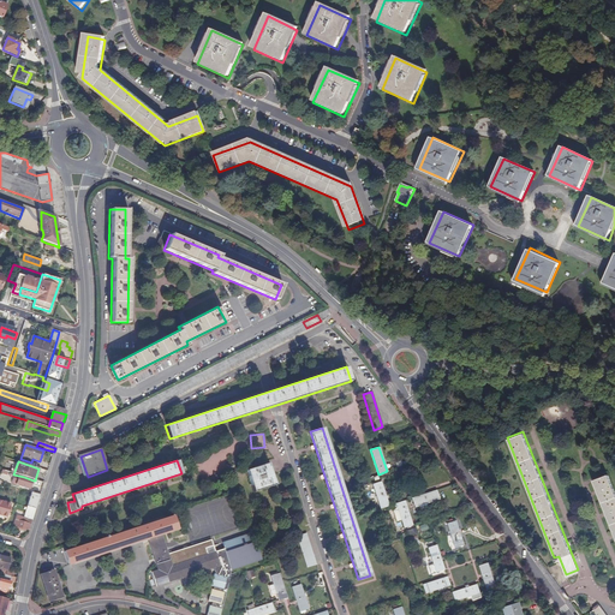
[(254,491),(275,484),(268,463),(246,471),(254,491)]
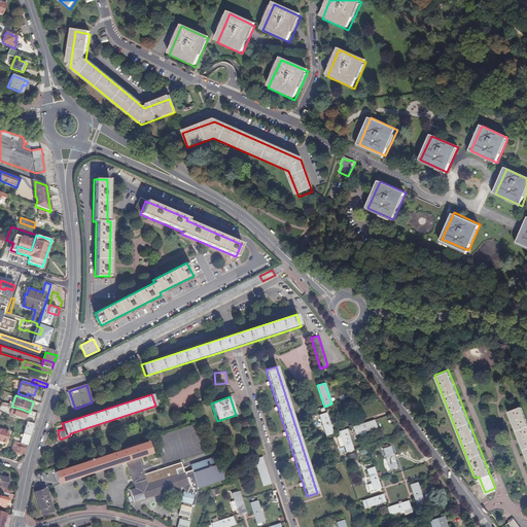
[(508,409),(526,456),(526,417),(522,403),(508,409)]
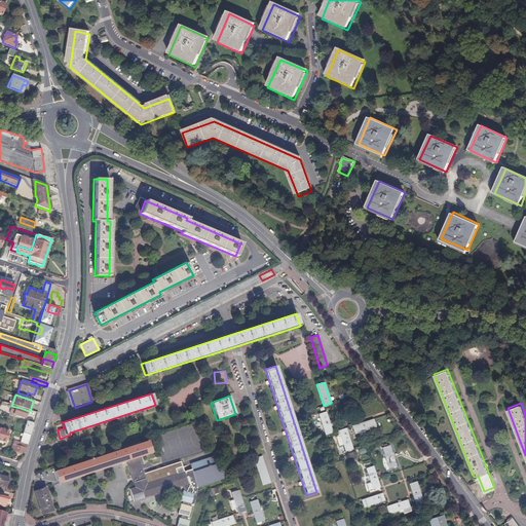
[(26,419),(29,411),(21,408),(17,417),(26,419)]
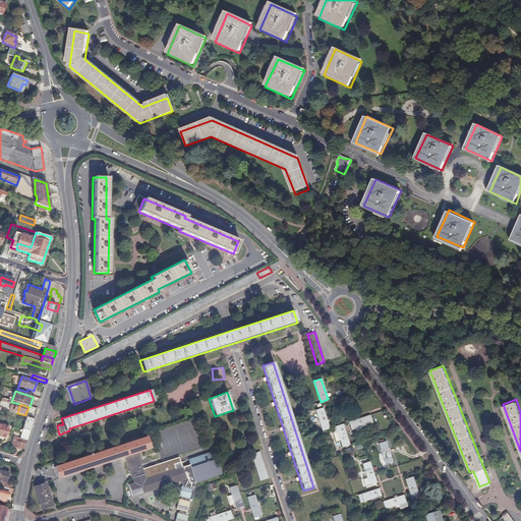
[(322,429),(330,427),(323,406),(315,409),(322,429)]
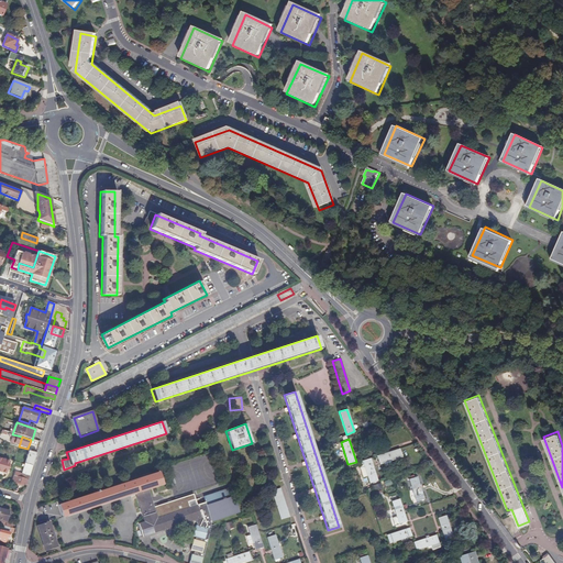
[(403,456),(399,448),(377,455),(379,463),(403,456)]
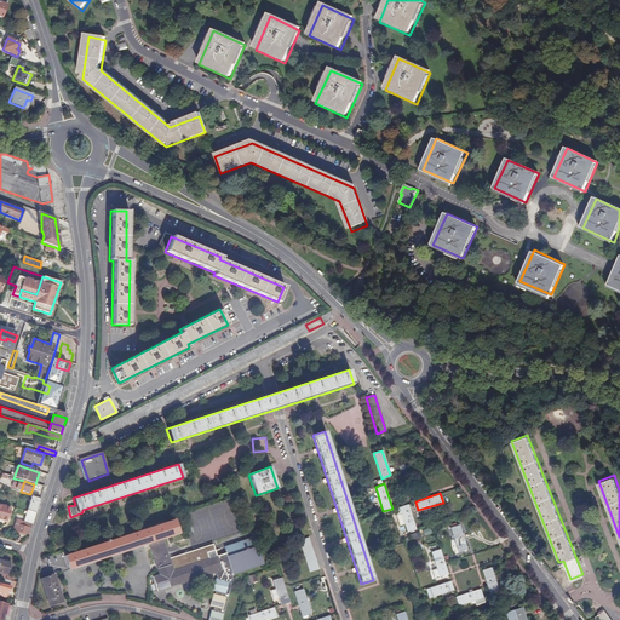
[(35,514),(39,503),(32,500),(28,511),(35,514)]
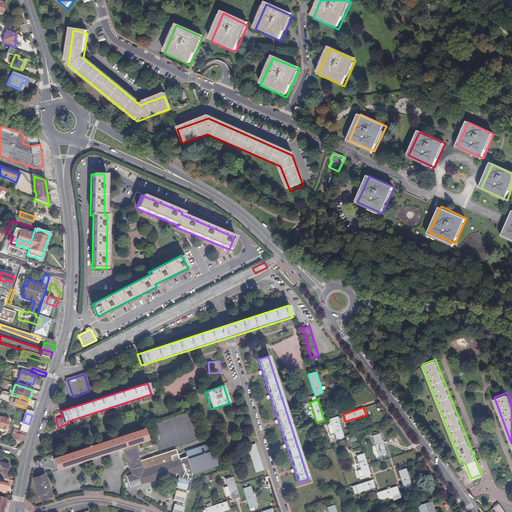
[(9,419),(0,416),(0,431),(3,433),(4,430),(6,431),(9,419)]
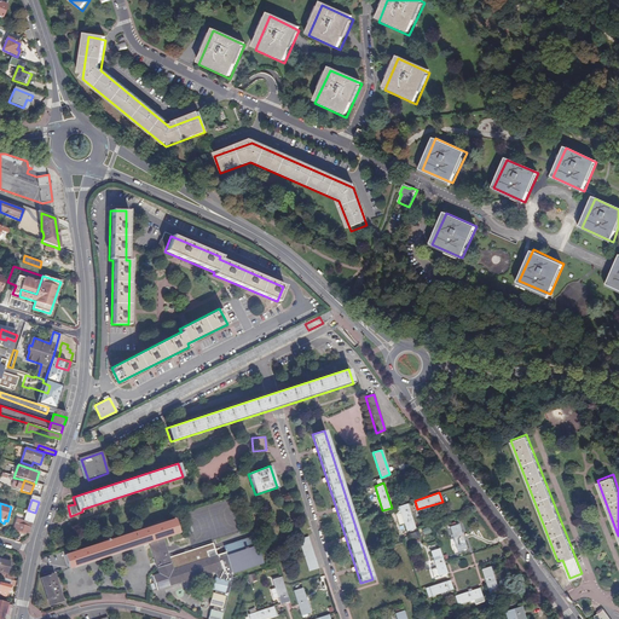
[(401,514),(397,515),(399,524),(404,522),(406,530),(415,527),(408,503),(399,505),(400,510),(401,514)]
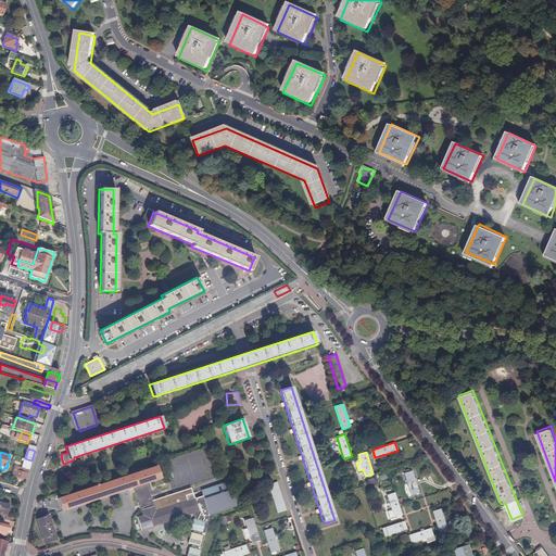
[(26,479),(32,460),(25,458),(24,459),(23,465),(25,466),(24,469),(23,472),(26,474),(24,479),(26,479)]
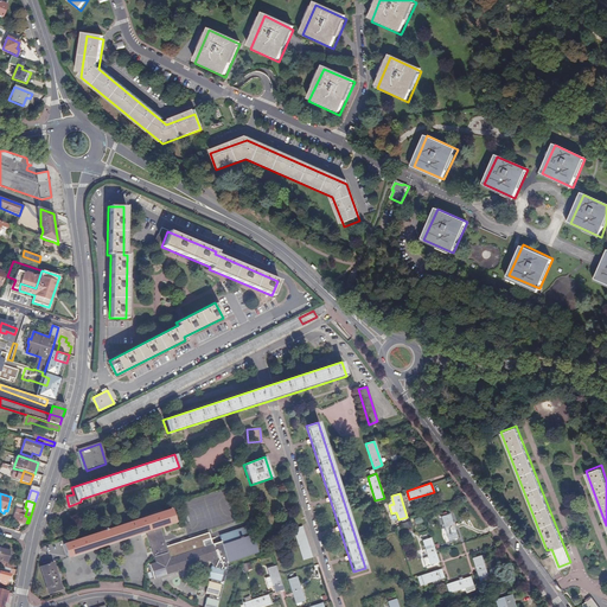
[(13,518),(26,523),(29,517),(25,516),(26,512),(23,511),(14,508),(13,512),(13,515),(14,515),(13,518)]
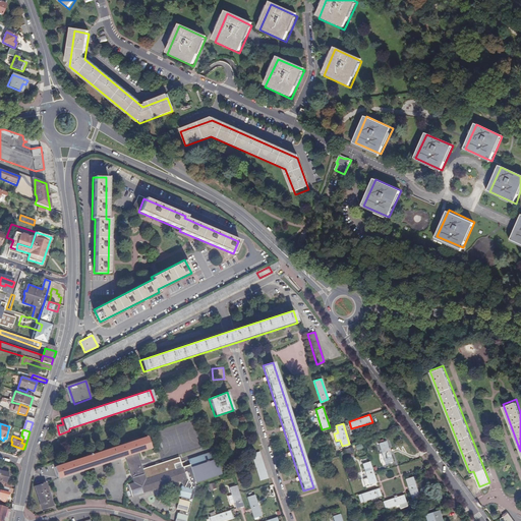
[(175,520),(185,520),(195,488),(197,488),(196,486),(197,483),(221,475),(214,452),(189,460),(191,465),(183,468),(181,463),(174,465),(176,470),(169,472),(170,469),(166,467),(158,470),(153,466),(147,467),(147,471),(145,471),(138,453),(153,448),(149,438),(56,468),(60,479),(127,457),(135,483),(129,485),(133,497),(181,481),(183,486),(182,486),(179,496),(181,497),(180,500),(179,500),(177,509),(179,510),(178,513),(177,513),(175,520)]
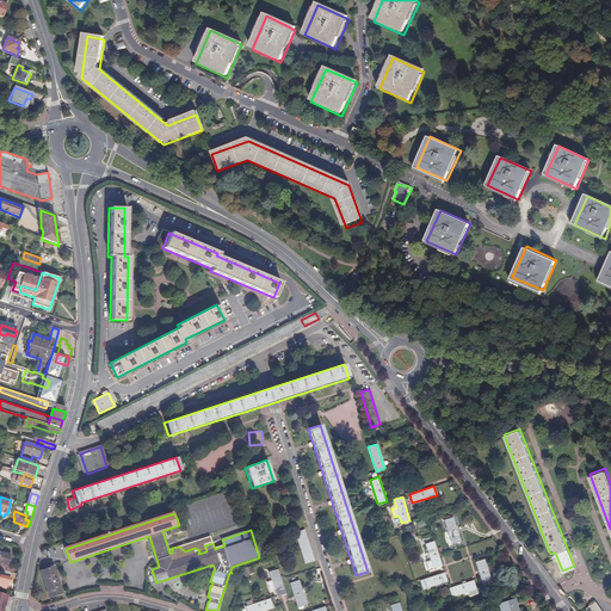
[(451,544),(461,542),(452,517),(444,520),(451,544)]
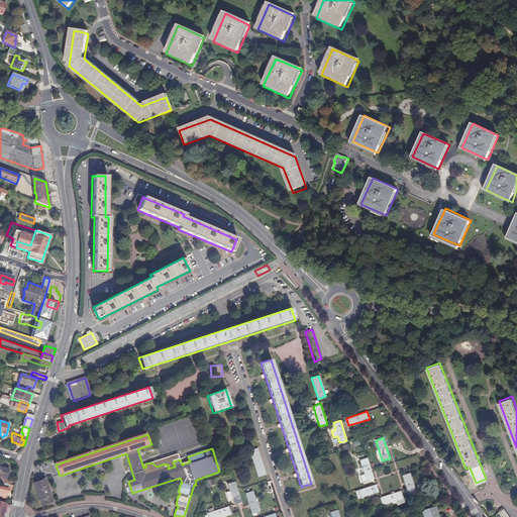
[(259,477),(266,475),(256,447),(249,450),(259,477)]
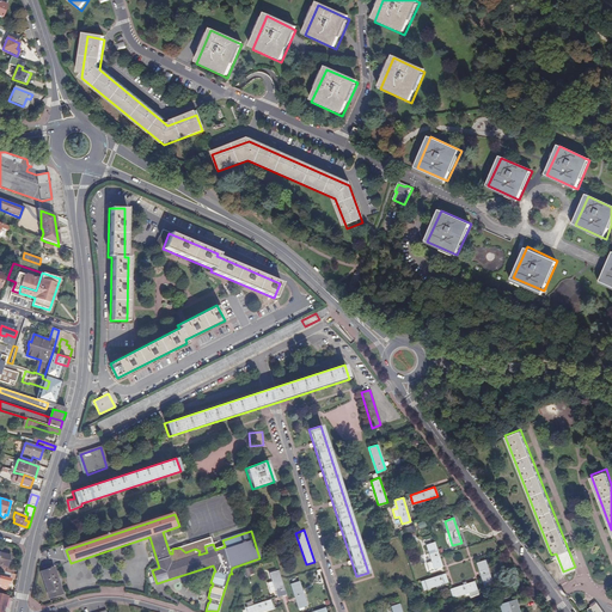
[(429,569),(442,565),(434,542),(426,544),(432,560),(426,561),(429,569)]
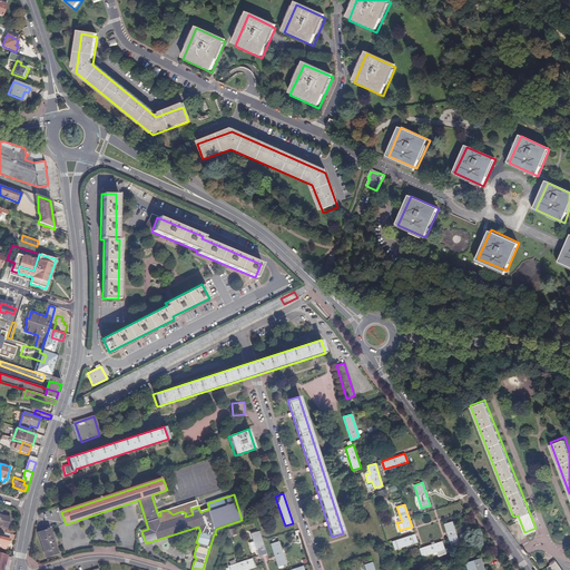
[(0,514),(0,531),(3,532),(6,532),(10,518),(0,514)]
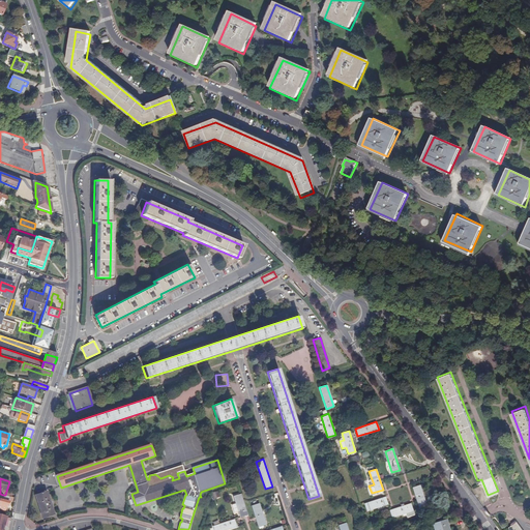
[(427,505),(420,483),(412,486),(419,507),(427,505)]
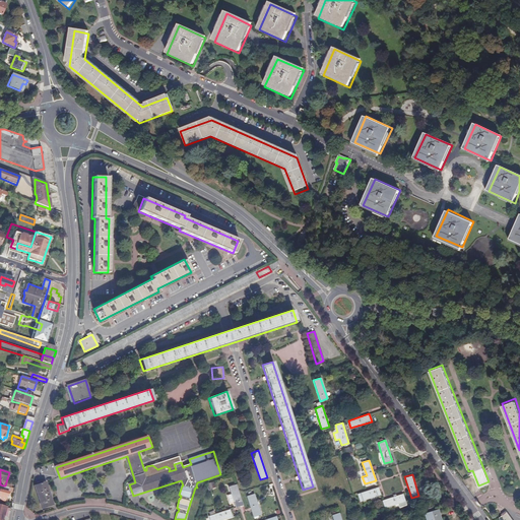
[(42,508),(53,505),(47,480),(36,483),(42,508)]
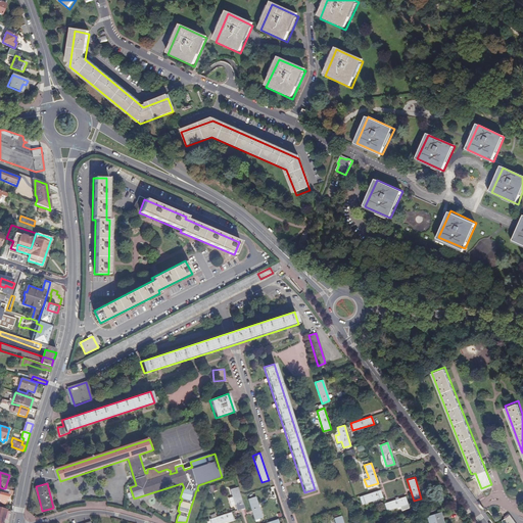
[(216,484),(208,487),(210,493),(212,493),(212,491),(217,490),(216,484)]
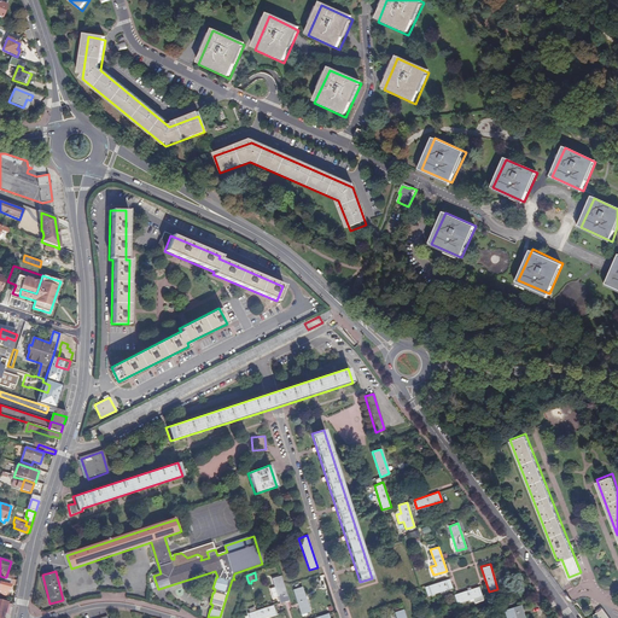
[(289,600),(280,576),(272,578),(274,587),(270,589),(273,598),(278,596),(280,604),(289,600)]
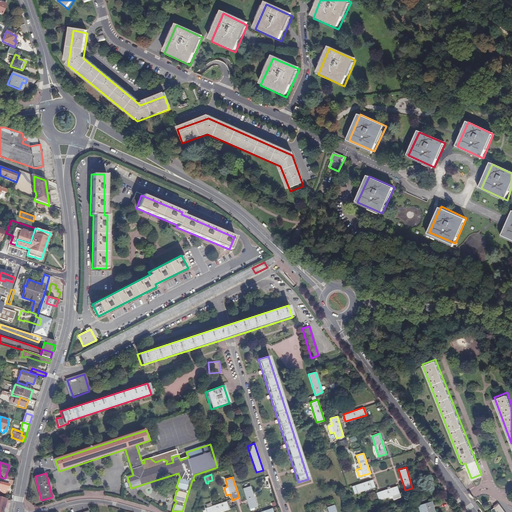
[(5,478),(3,478),(1,483),(0,482),(0,492),(5,493),(6,488),(8,489),(9,488),(10,486),(9,486),(9,485),(11,485),(12,480),(5,478)]
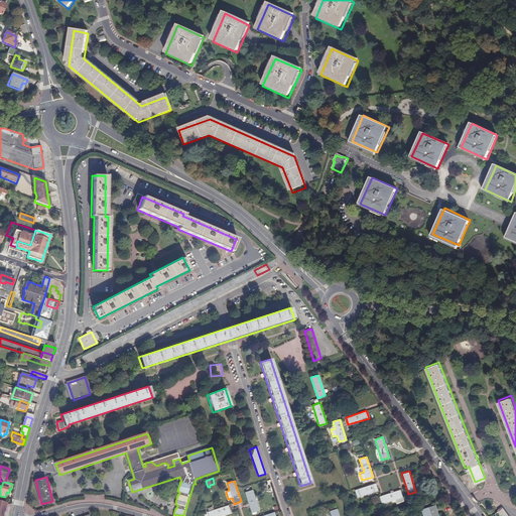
[(357,496),(377,490),(375,483),(355,489),(357,496)]
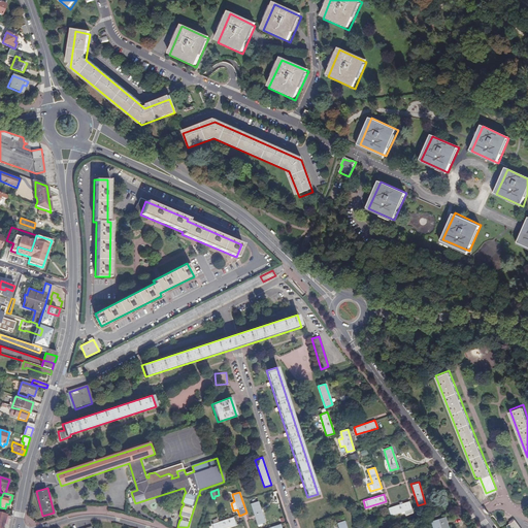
[(406,514),(413,512),(409,500),(388,506),(390,515),(404,509),(406,514)]
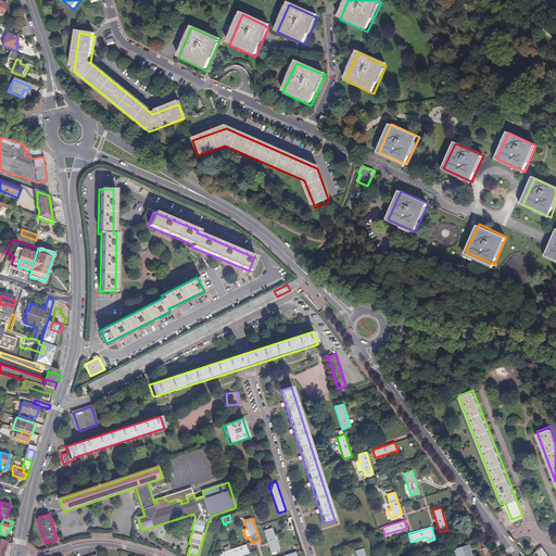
[(278,550),(272,528),(263,531),(269,553),(278,550)]
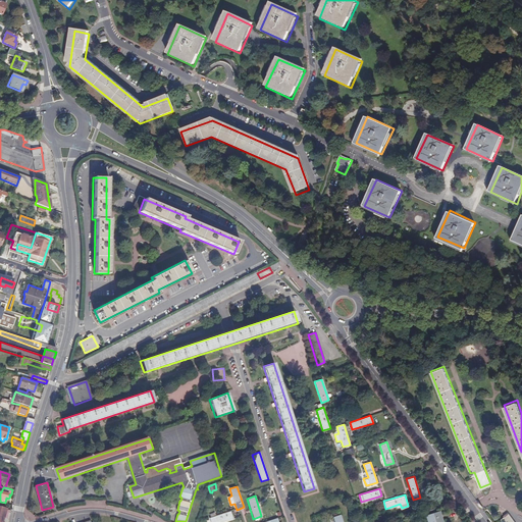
[(444,521),(439,510),(425,514),(427,521),(444,521)]
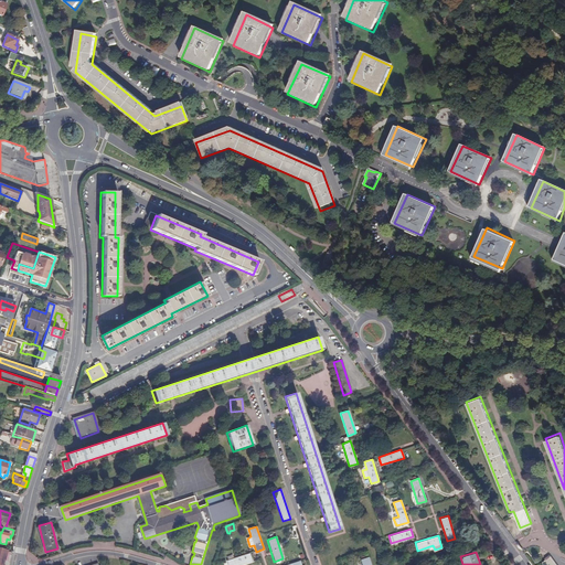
[(240,564),(252,562),(249,553),(227,561),(227,564),(240,564)]
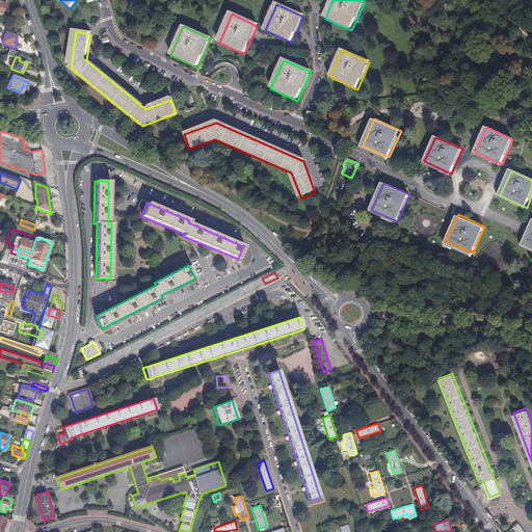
[(524,531),(516,522),(509,528),(511,531),(524,531)]
